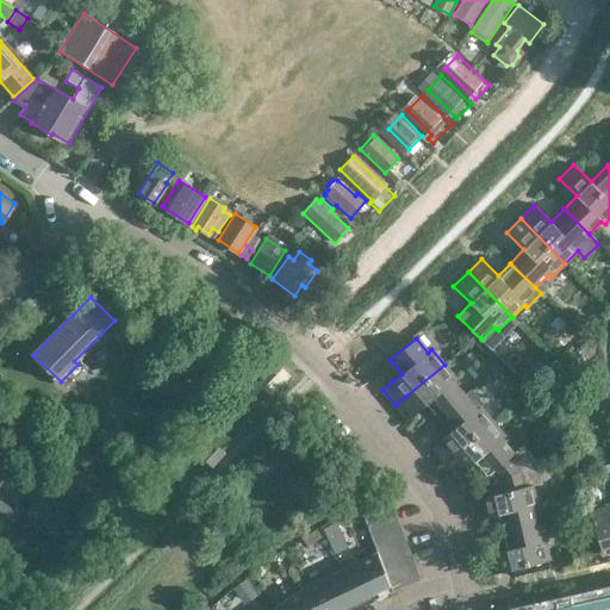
[(444,365),(405,397),(396,405),(409,419),(417,411),(427,404),(439,418),(465,396),(453,383),(456,379),(444,365)]
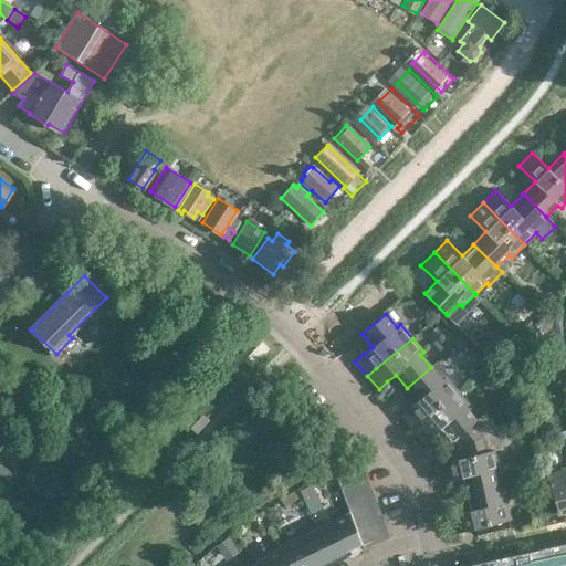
[(412,429),(421,422),(458,391),(447,378),(449,377),(437,363),(431,367),(407,388),(417,400),(400,415),(412,429)]
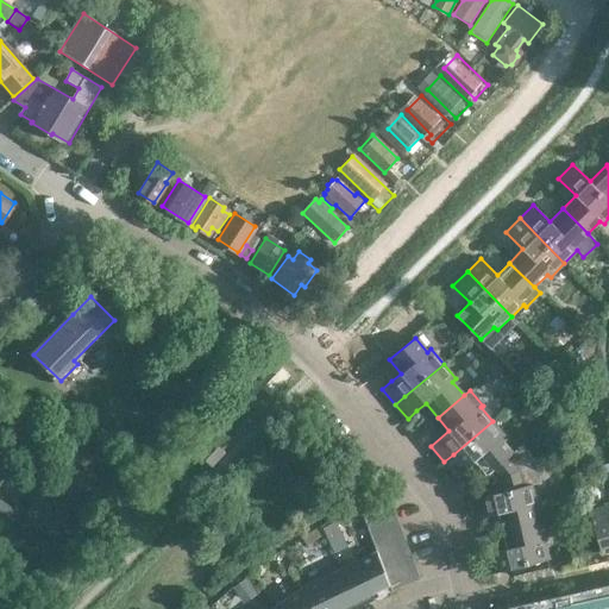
[(493,421),(453,454),(444,462),(456,476),(473,460),(487,476),(495,468),(503,478),(535,462),(522,445),(513,453),(501,439),(504,435),(493,421)]
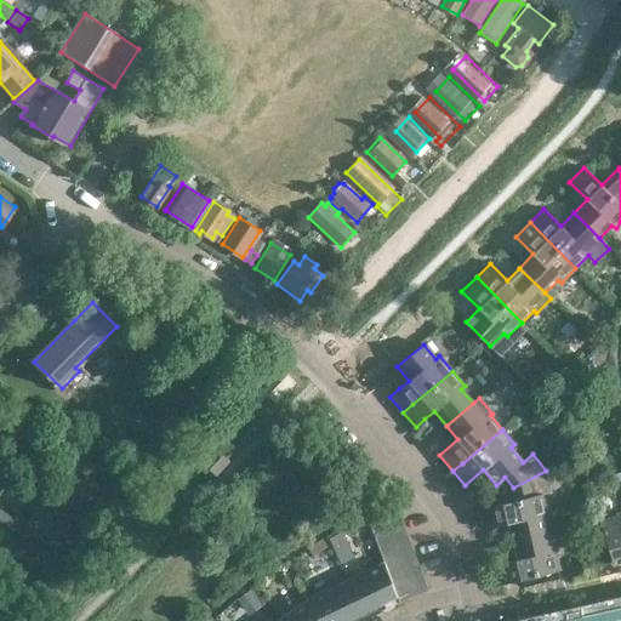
[(483,529),(496,525),(507,523),(512,541),(547,534),(542,516),(547,514),(542,495),(552,493),(546,471),(513,488),(517,500),(478,508),(483,529)]
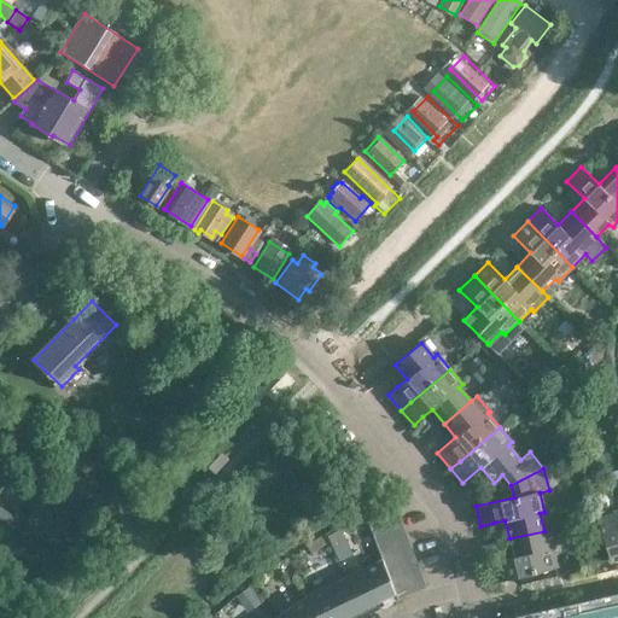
[(69,507),(58,500),(51,509),(62,518),(69,507)]
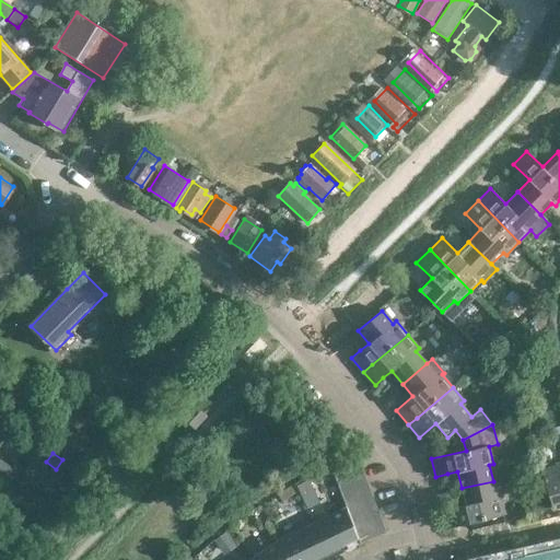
[(330,464),(336,478),(361,469),(356,454),(330,464)]
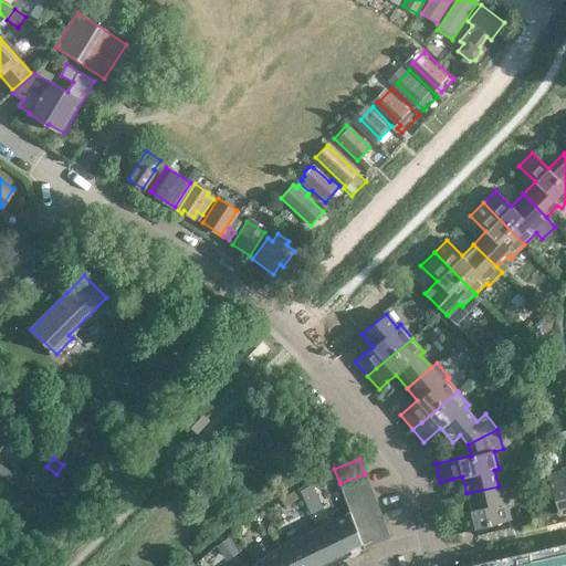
[(565,468),(547,473),(558,509),(565,505),(565,468)]
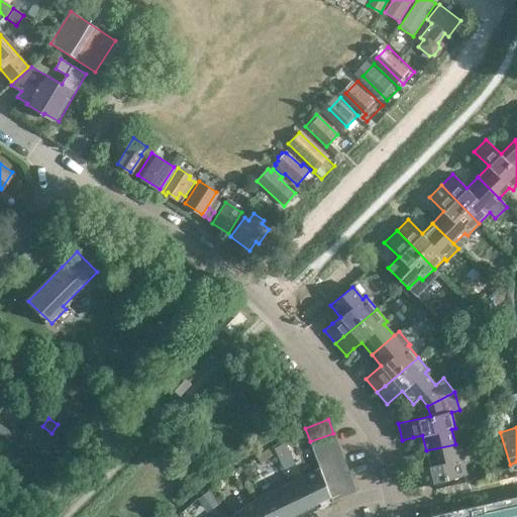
[(333,433),(310,441),(314,453),(338,444),(333,433)]
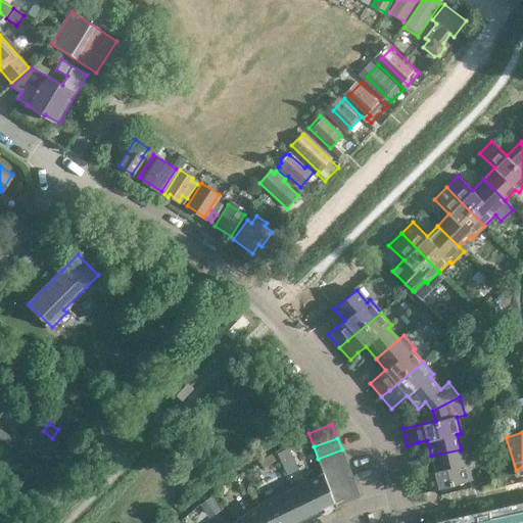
[(318,459),(323,472),(346,463),(342,449),(318,459)]
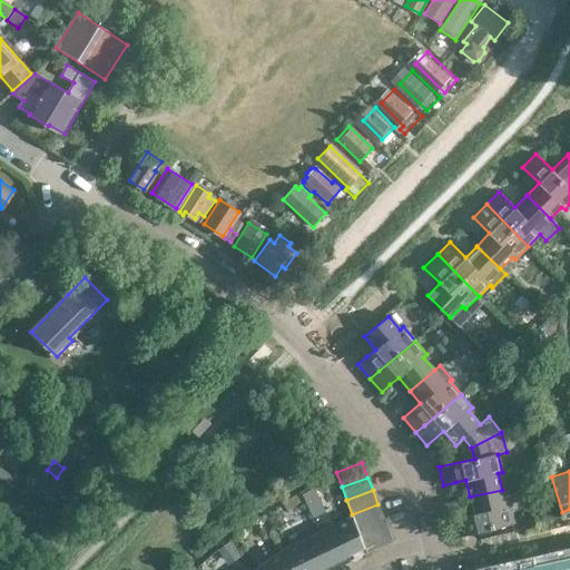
[(502,490),(470,497),(474,513),(463,516),(451,519),(455,537),(479,531),(514,523),(510,504),(505,507),(502,490)]
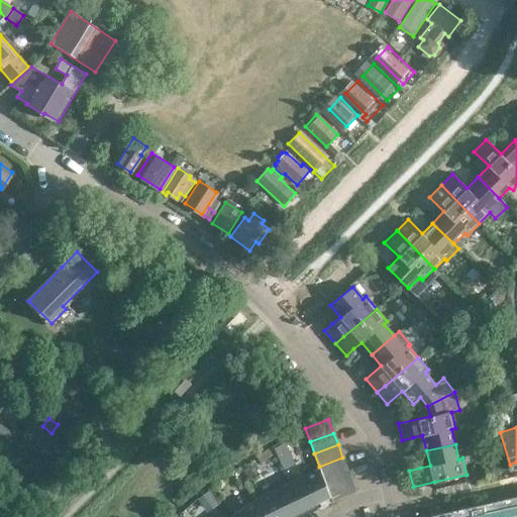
[(319,467),(320,469),(323,479),(347,470),(342,457),(319,467)]
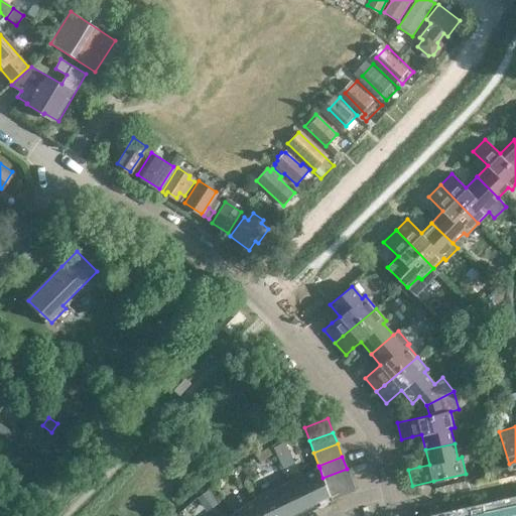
[(323,478),(319,468),(287,484),(302,515),(311,511),(308,505),(330,496),(328,490),(323,478)]
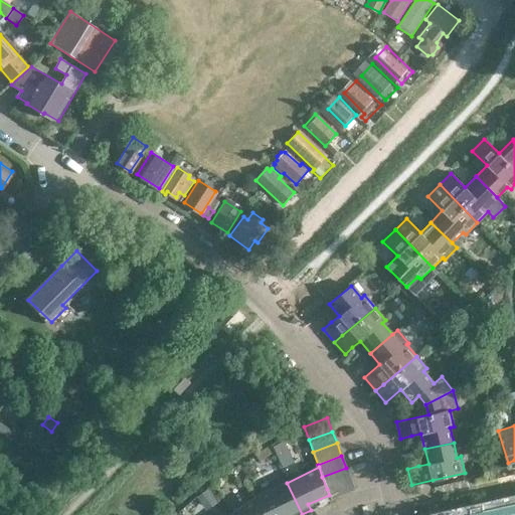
[(350,480),(346,468),(322,477),(327,489),(350,480)]
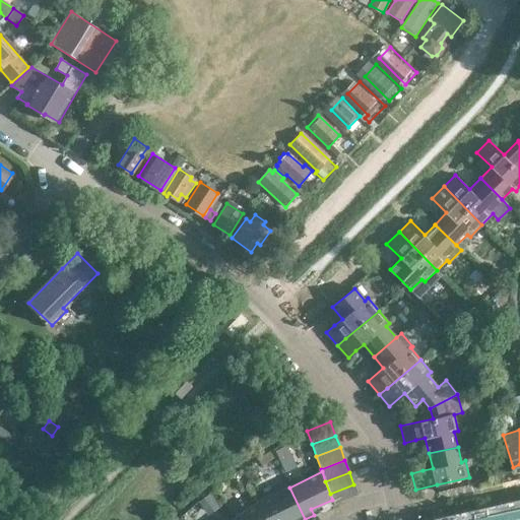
[(332,500),(334,504),(358,496),(353,484),(330,494),(332,500)]
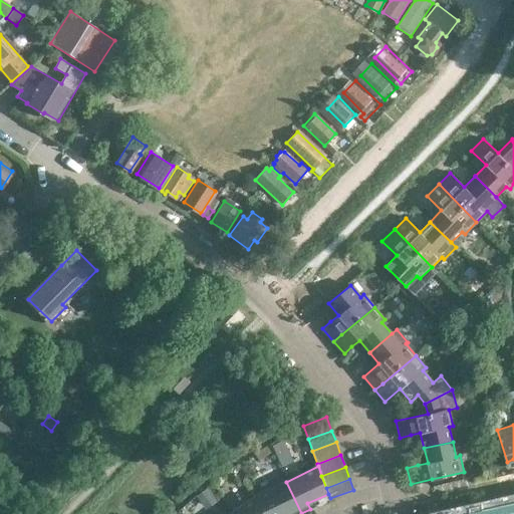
[(298,513),(301,513),(286,482),(255,496),(266,513),(284,513),(290,511),(291,513),(298,513)]
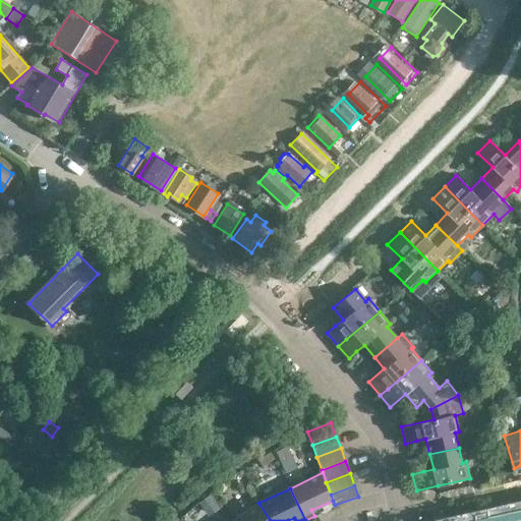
[(270,520),(258,503),(233,520),(270,520)]
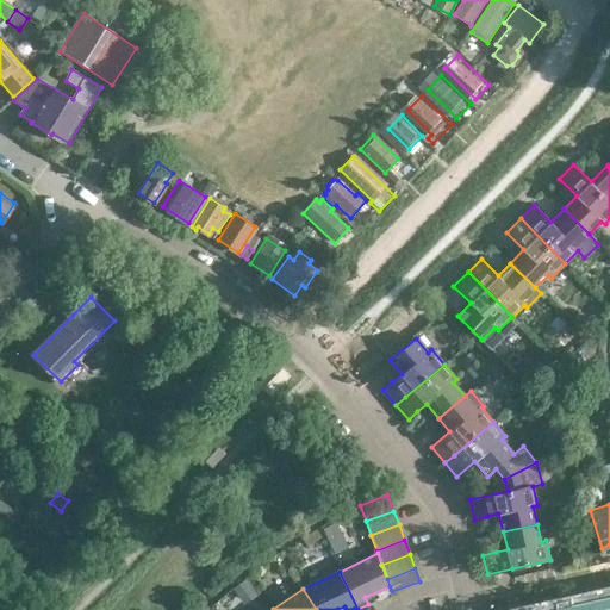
[(609,609),(609,596),(595,599),(597,609),(609,609)]
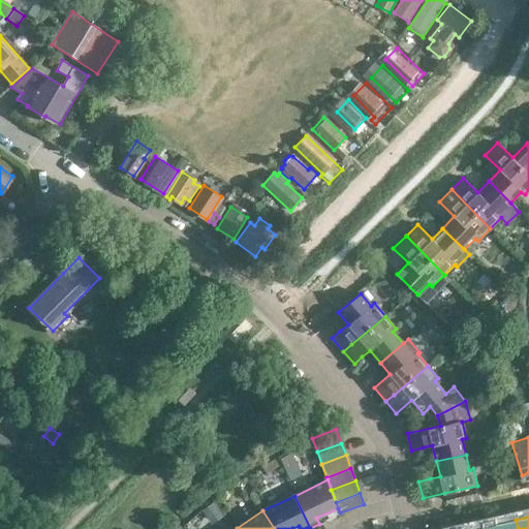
[(495,520),(483,523),(484,528),(518,528),(516,520),(496,524),(495,520)]
